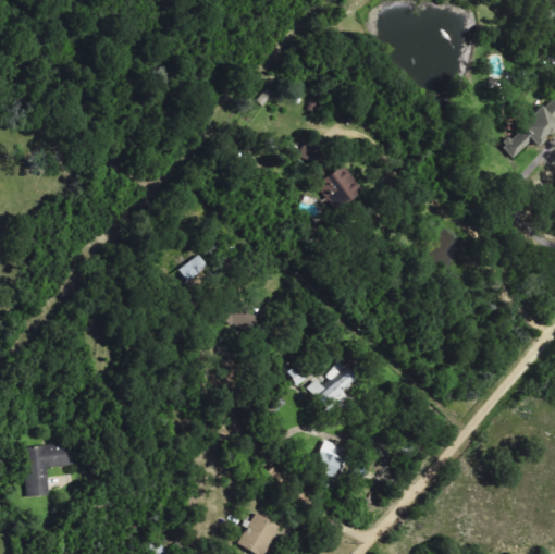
[(532,138),(538,145),(554,127),(554,97),(554,96),(501,145),(513,157),(532,138)]
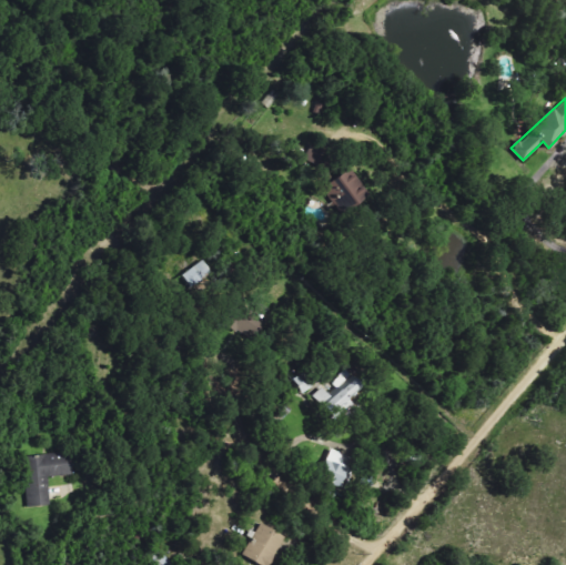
[(303,161),(323,169),(330,151),(310,143),(303,161)]
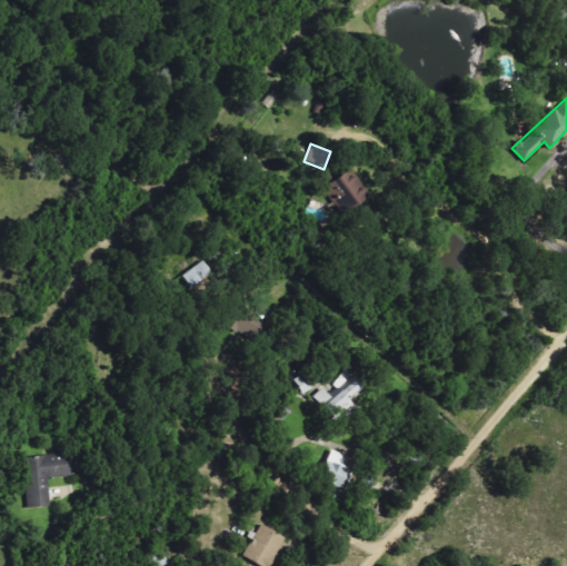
[(370,194),(350,167),(322,187),(342,215),(370,194)]
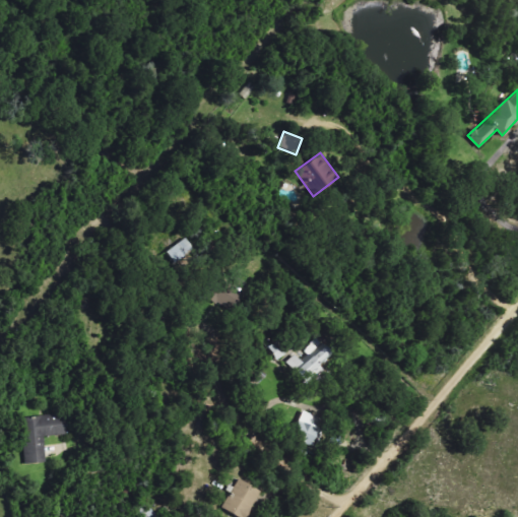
[(167,251),(175,263),(194,249),(185,237),(167,251)]
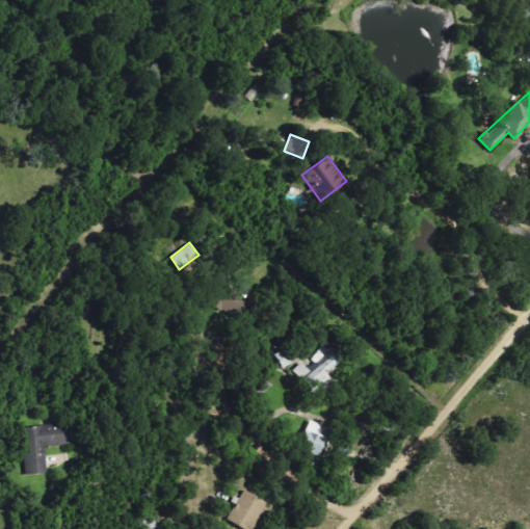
[(292,370),(313,392),(330,376),(326,372),(339,362),(323,345),(306,361),(305,359),(292,370)]
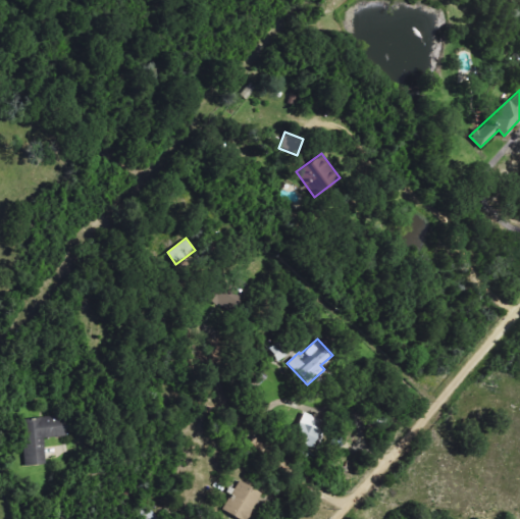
[(312,447),(323,420),(304,412),(293,438),(312,447)]
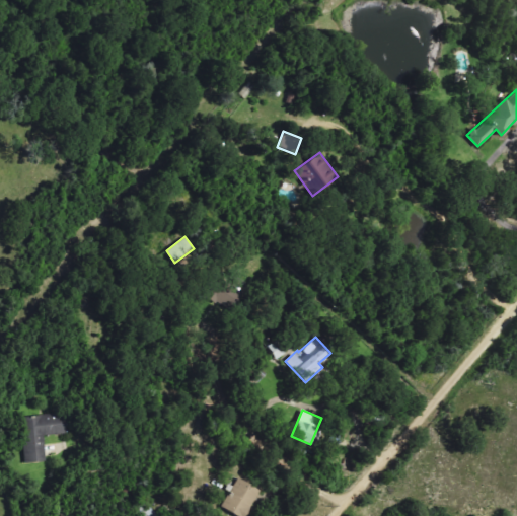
[(24,461),(46,460),(45,434),(66,433),(65,413),(22,416),(24,461)]
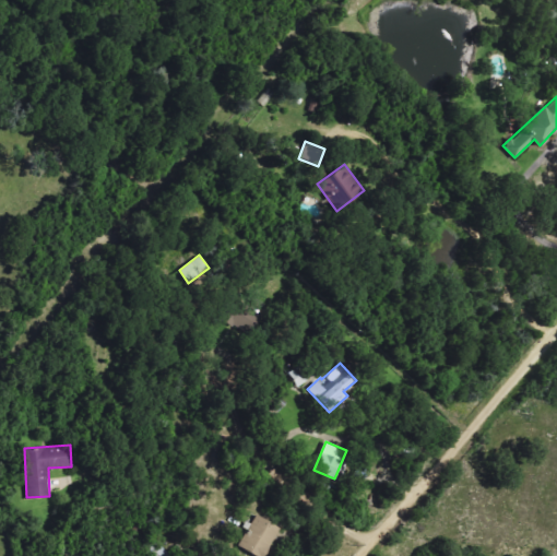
[(239,545),(258,555),(263,555),(281,527),(257,513),(239,545)]
